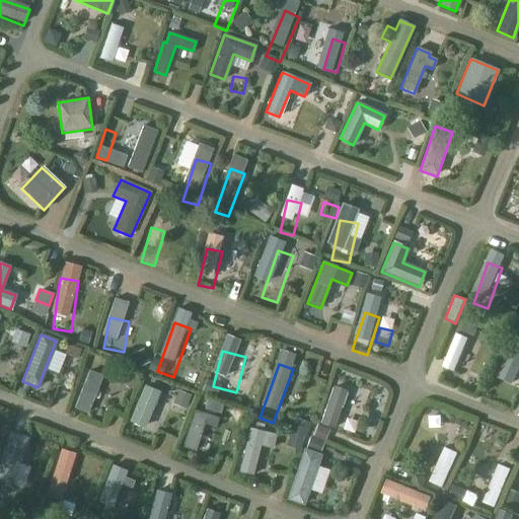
[(509,400),(518,371),(518,370),(507,367),(497,396),(509,400)]
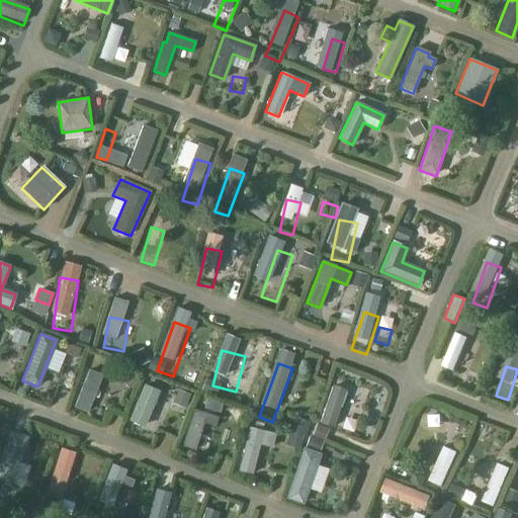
[(71,422),(87,428),(101,390),(85,383),(71,422)]
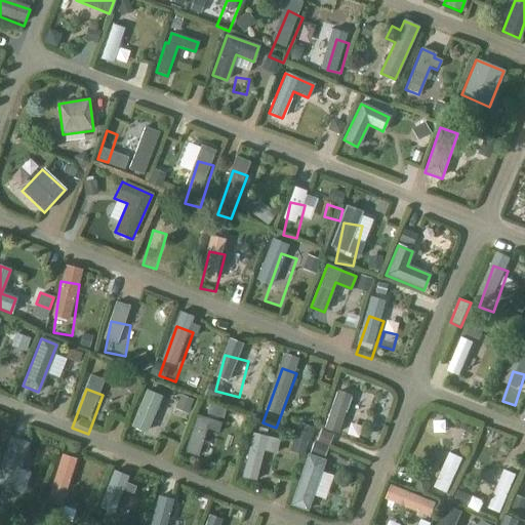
[(330,413),(328,440),(342,441),(344,413),(330,413)]
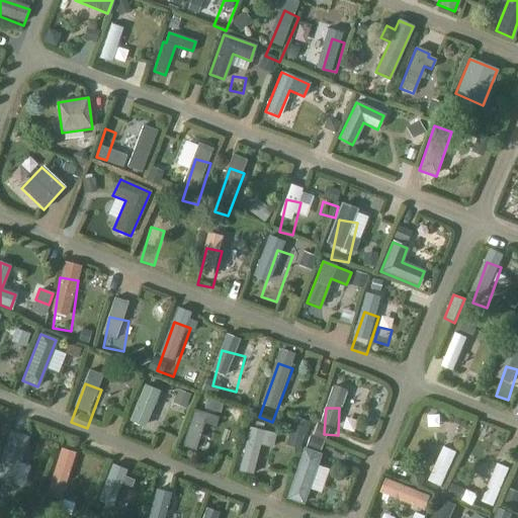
[(213,426),(217,418),(194,410),(182,446),(194,450),(203,423),(213,426)]
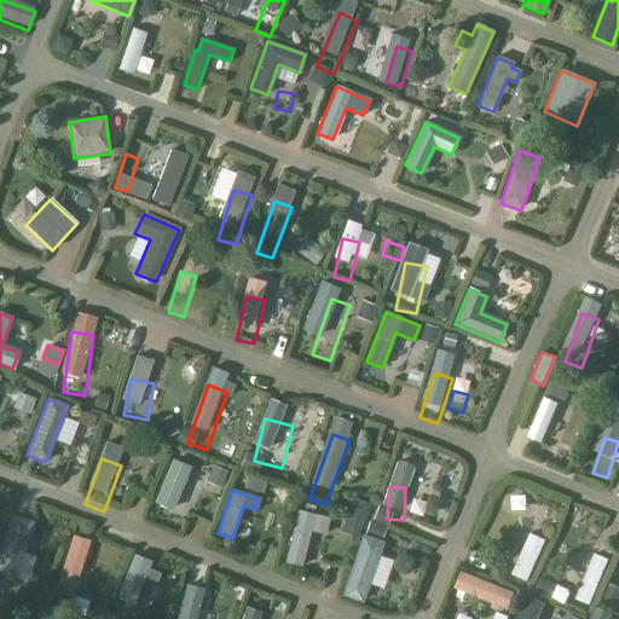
[(298,512),(285,563),(300,567),(308,531),(324,534),(328,519),(298,512)]
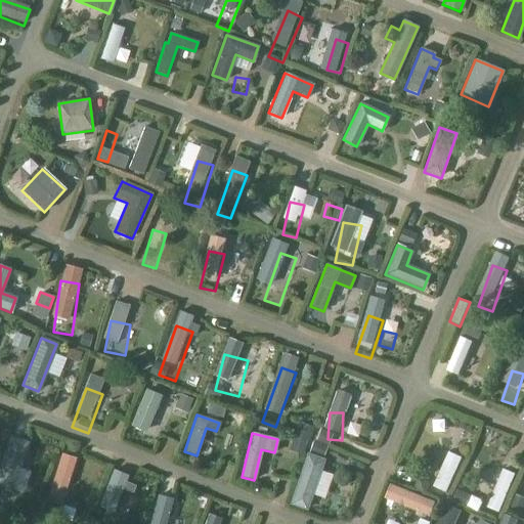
[(0,488),(11,492),(28,443),(10,437),(0,466),(0,488)]
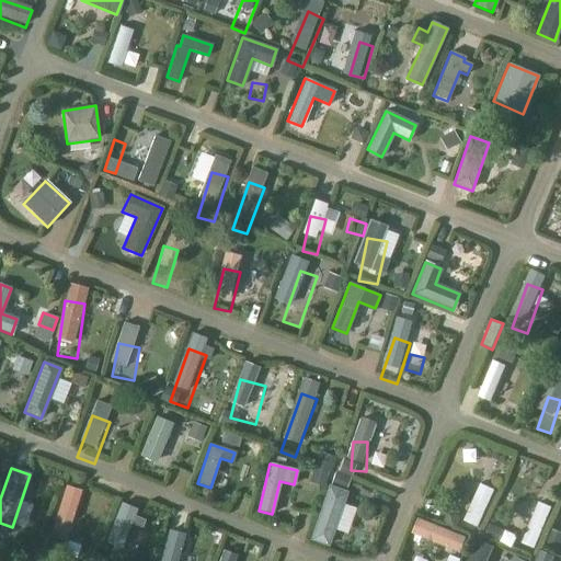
[(329,546),(346,492),(329,487),(310,540),(329,546)]
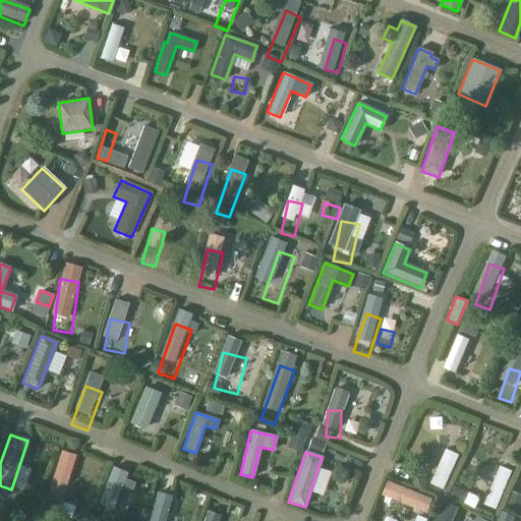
[(65,510),(72,469),(57,466),(49,507),(65,510)]
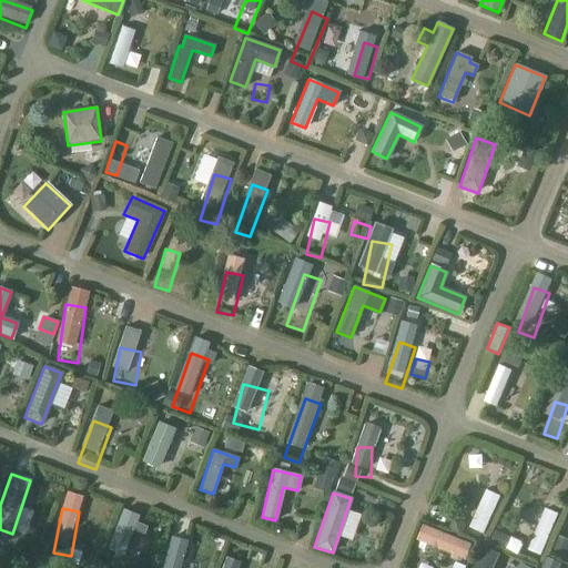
[(134,523),(138,516),(122,510),(108,549),(122,555),(132,529),(143,534),(145,527),(134,523)]
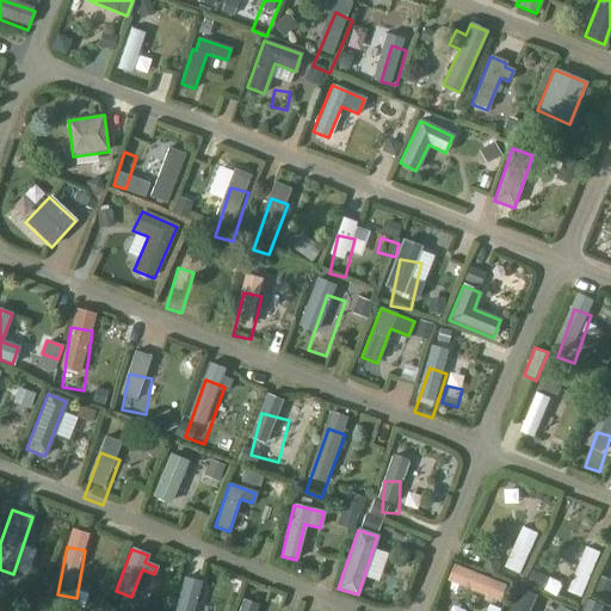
[(530,610),(537,596),(518,587),(507,610),(530,610)]
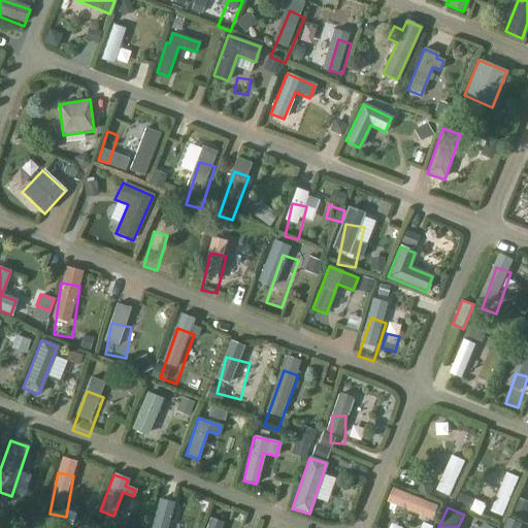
[(393,514),(389,527),(402,527),(405,517),(393,514)]
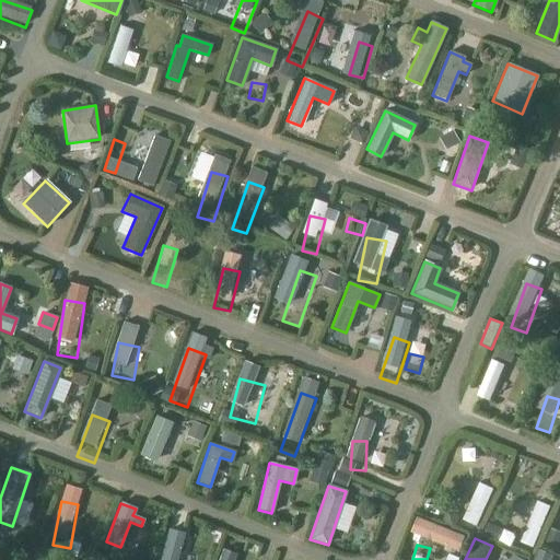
[(550,559),(552,556),(538,550),(534,559),(550,559)]
